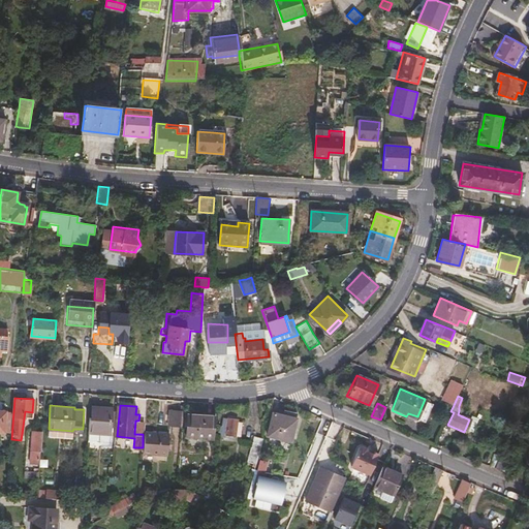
[(90,417),(89,432),(111,434),(113,408),(92,406),(91,417),(90,417)]
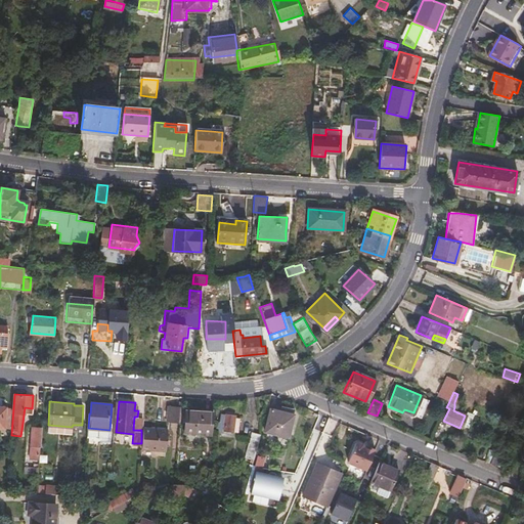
[(179,420),(180,406),(169,405),(168,420),(179,420)]
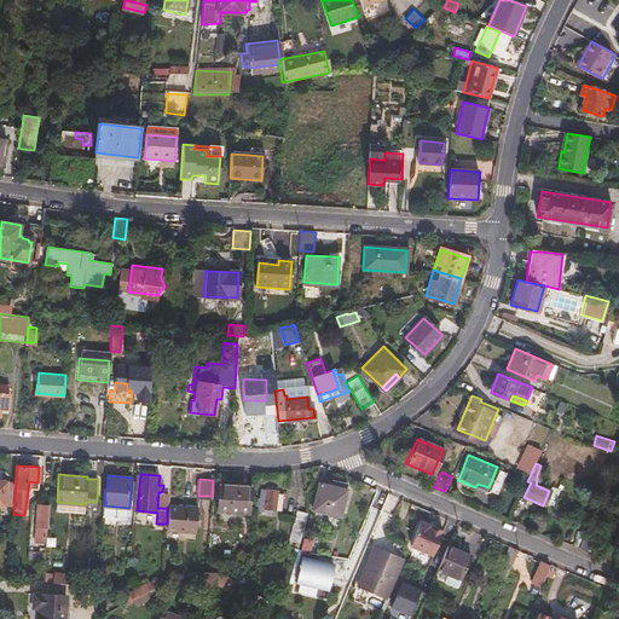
[(283,508),(284,486),(277,486),(277,482),(266,482),(265,486),(260,486),(260,490),(255,490),(254,499),(260,499),(260,502),(265,502),(265,504),(277,505),(277,507),(283,508)]
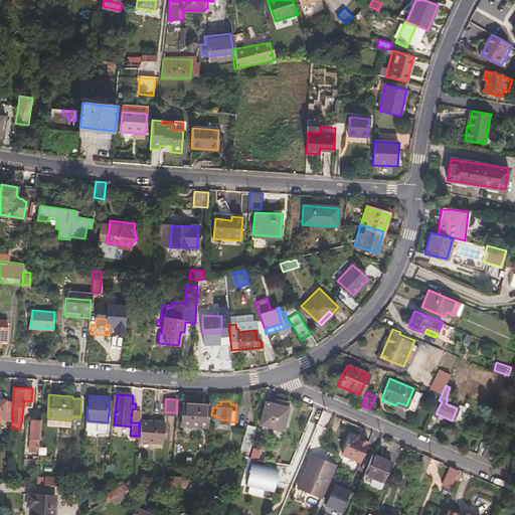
[(285,430),(290,406),(277,403),(266,401),(261,424),(285,430)]
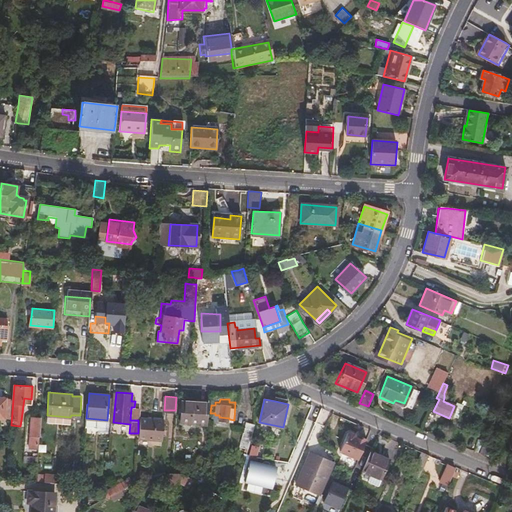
[(179,422),(206,424),(207,402),(180,400),(179,422)]
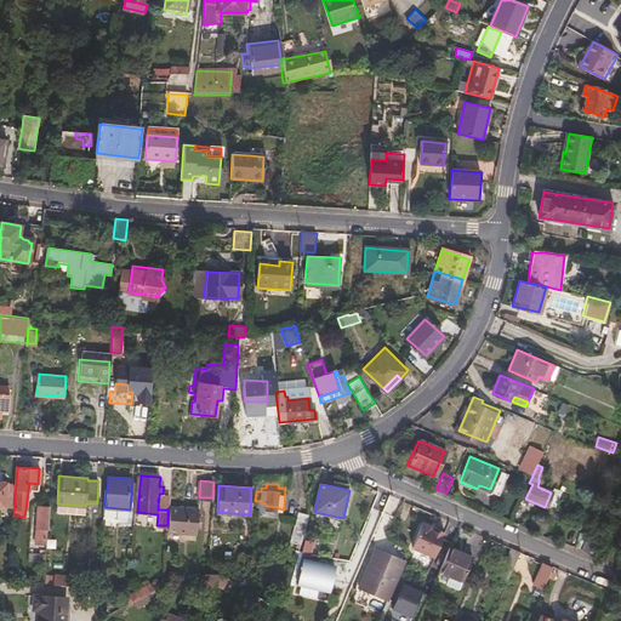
[(158,510),(167,510),(170,495),(163,494),(159,494),(158,510)]
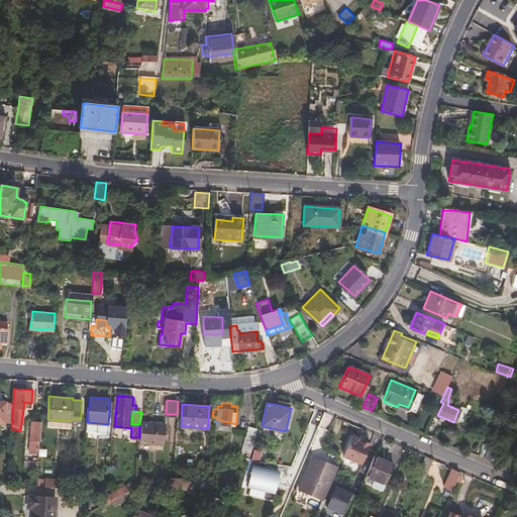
[(29,452),(38,453),(41,422),(32,421),(29,452)]
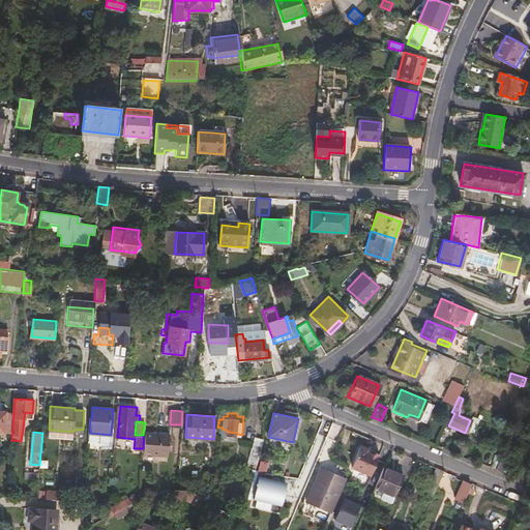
[(146,432),(144,452),(168,454),(169,434),(146,432)]
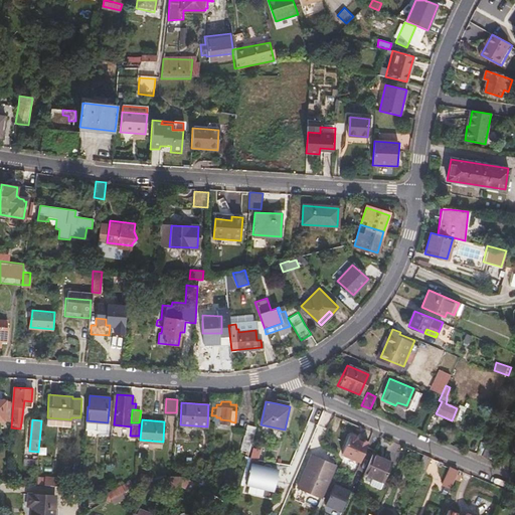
[(240,448),(249,451),(256,425),(247,422),(240,448)]
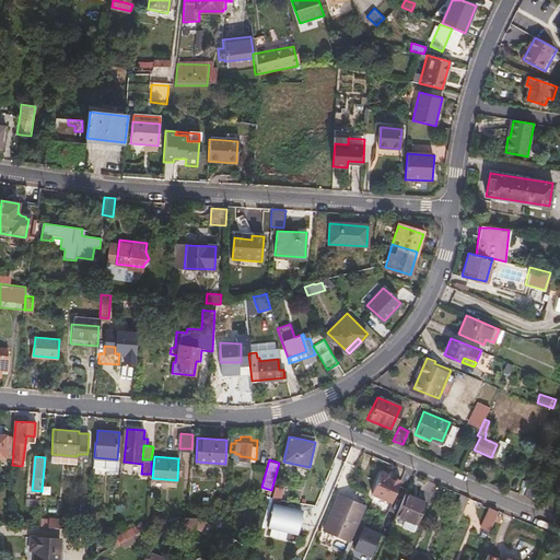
[(490,482),(499,486),(505,470),(497,467),(490,482)]
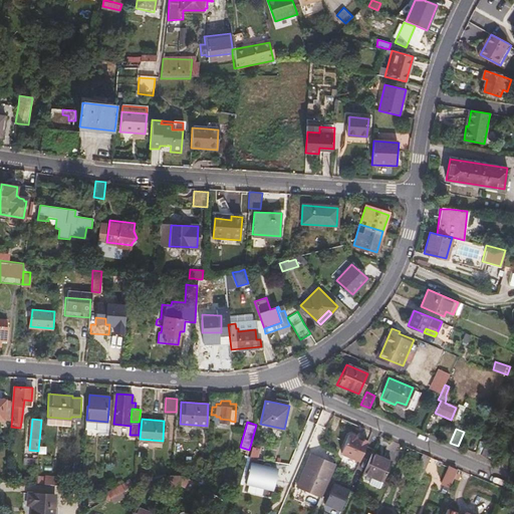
[(492,441),(483,438),(478,451),(487,454),(492,441)]
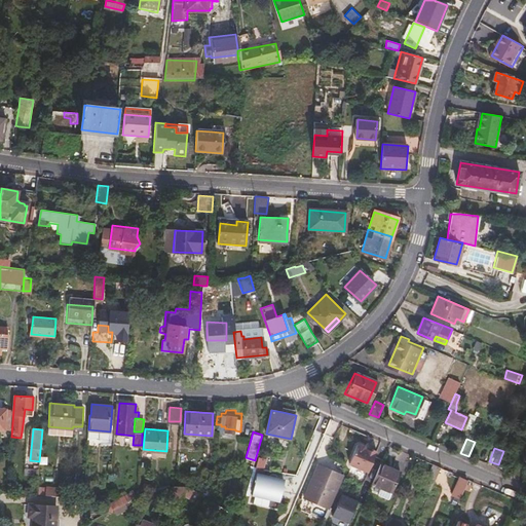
[(267,457),(259,455),(257,466),(264,468),(267,457)]
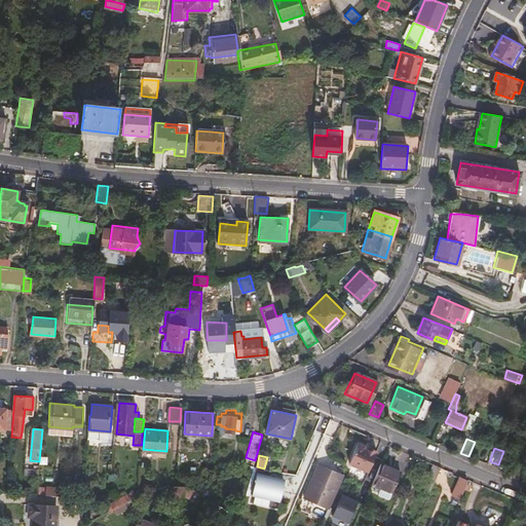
[(381,462),(372,483),(387,489),(392,491),(401,472),(381,462)]
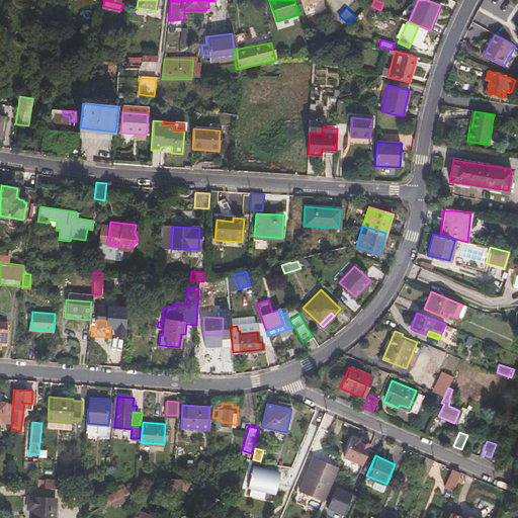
[(434,459),(427,456),(420,471),(419,471),(415,481),(423,485),(434,459)]
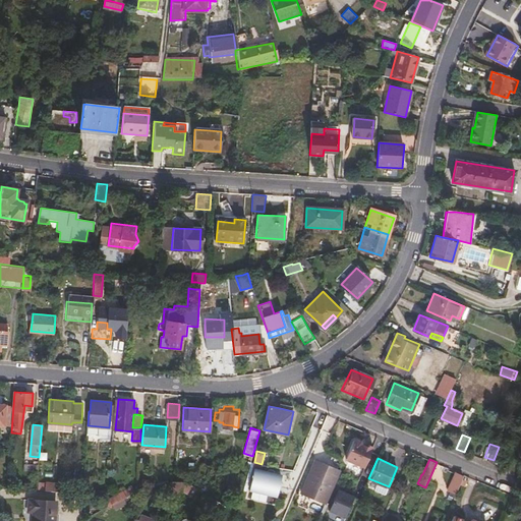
[(314,463),(339,474),(341,470),(316,460),(314,463)]
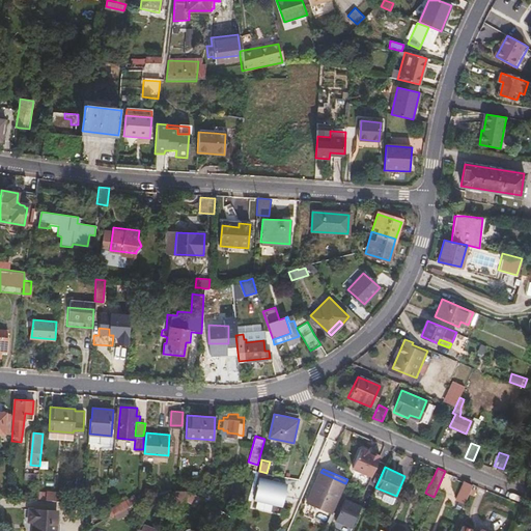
[(25,480),(38,481),(39,474),(26,472),(25,480)]
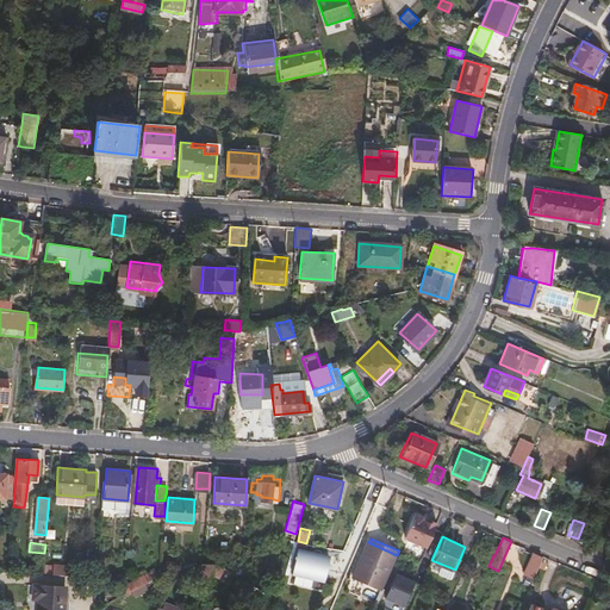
[(368,542),(354,577),(383,589),(397,555),(368,542)]
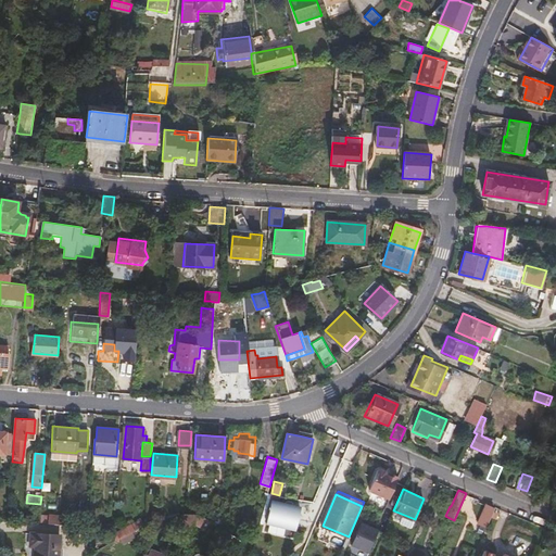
[(274,500),(269,521),(295,527),(300,506),(291,504),(289,501),(286,503),(274,500)]
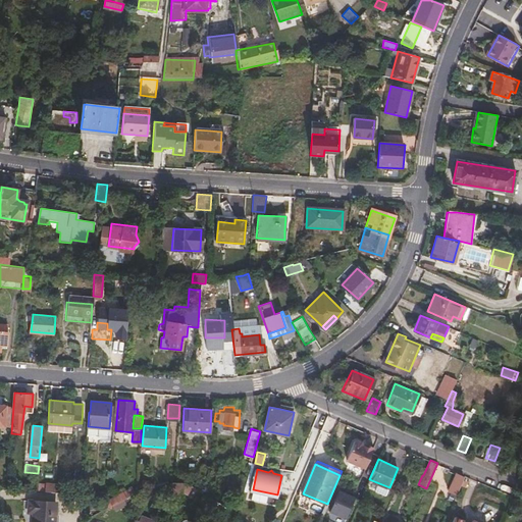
[(454,503),(464,478),(455,474),(446,500),(454,503)]
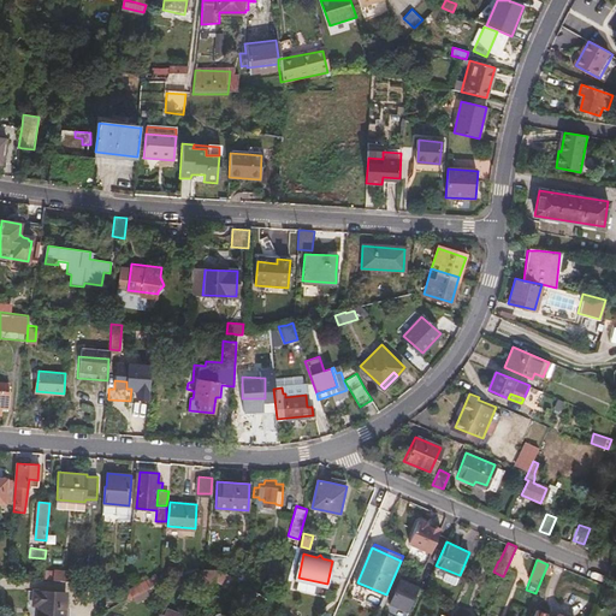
[(214,581),(220,566),(219,566),(206,569),(205,569),(205,580),(214,581)]
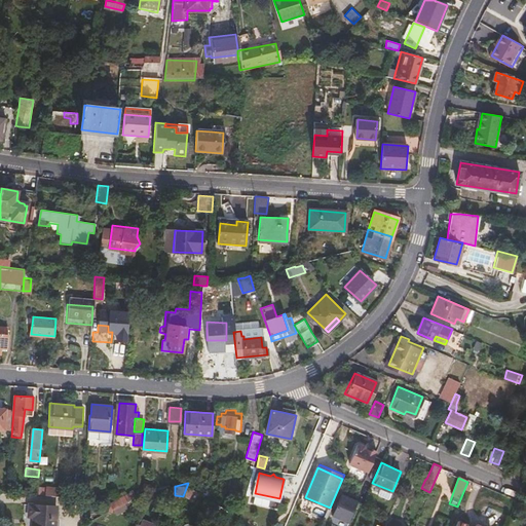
[(68,489),(46,487),(45,494),(68,496),(68,489)]
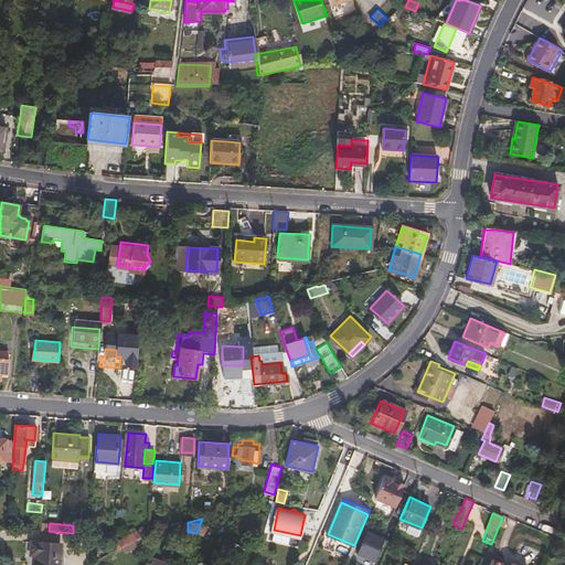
[(202,523),(198,532),(211,539),(215,530),(202,523)]
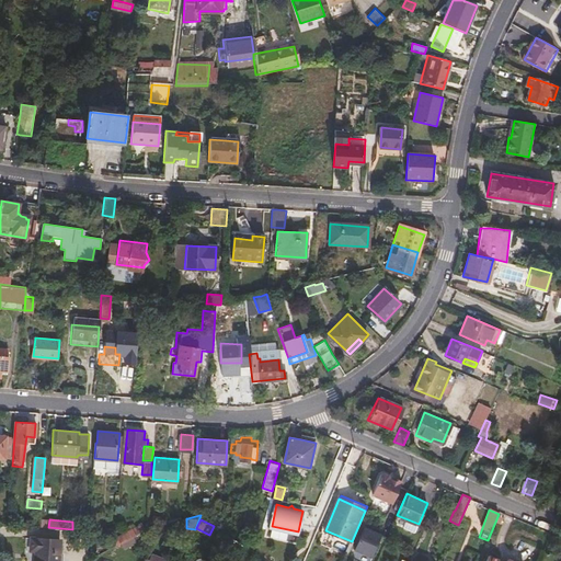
[(371,558),(382,534),(365,525),(354,550),(371,558)]
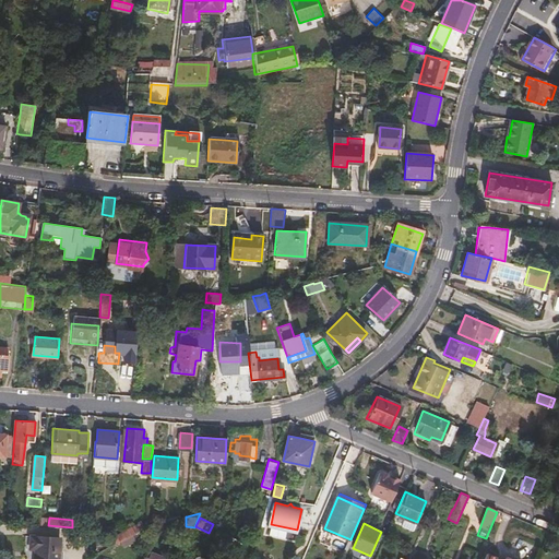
[(116,535),(115,544),(130,536),(143,528),(142,524),(116,535)]
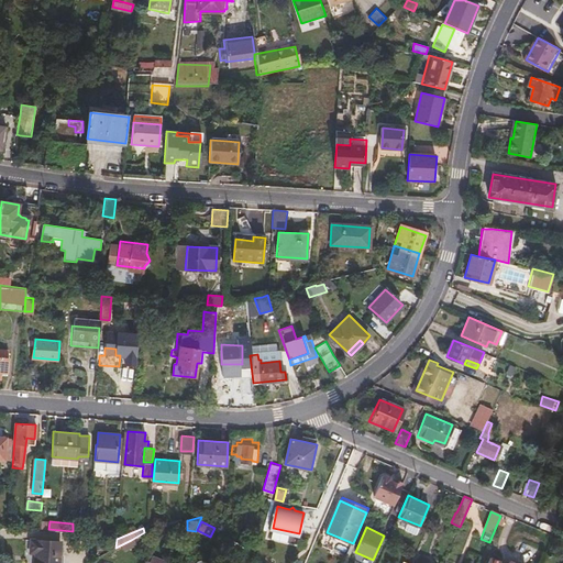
[(33,562),(57,562),(58,554),(59,542),(31,540),(30,553),(35,553),(33,562)]
